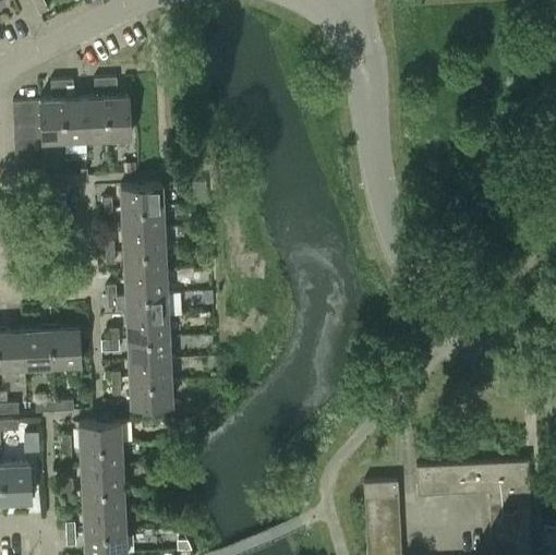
[(50,10),(45,0),(34,0),(41,14),(50,10)]
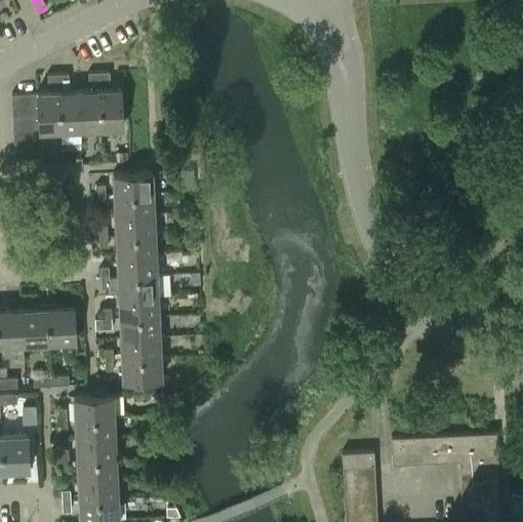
[(111,73),(101,74),(101,82),(111,82),(111,73)]
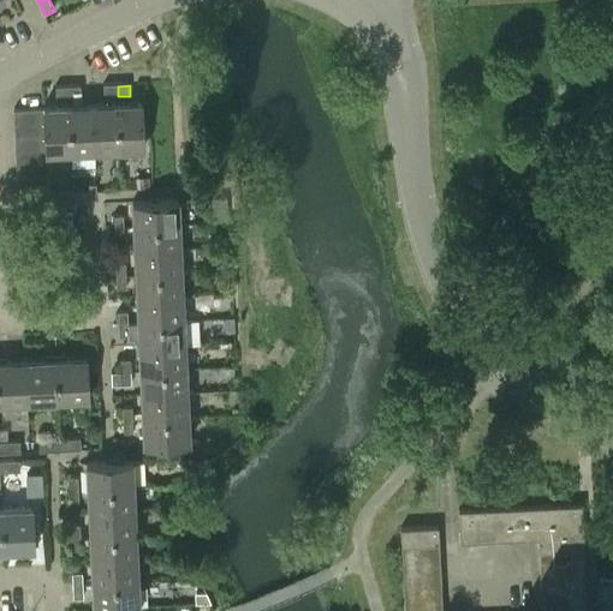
[(105,97),(118,96),(118,87),(105,87),(105,97)]
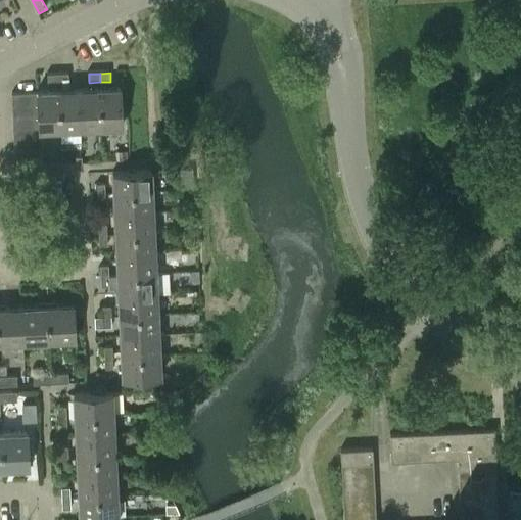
[(69,75),(59,76),(59,84),(69,84),(69,75)]
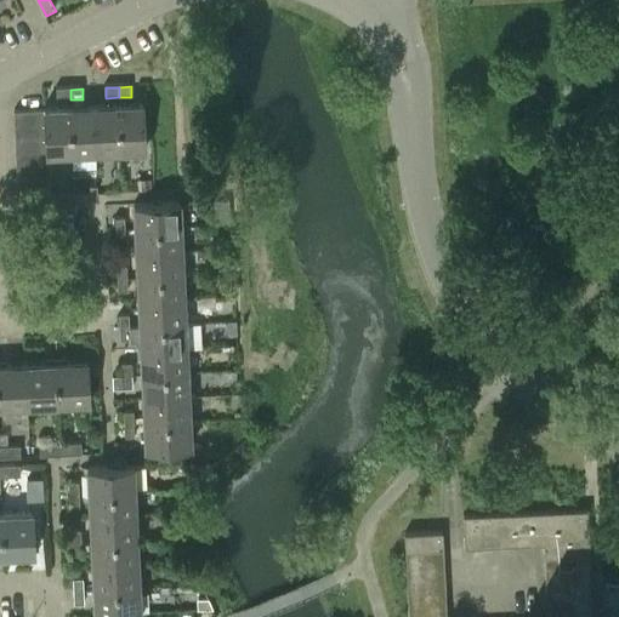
[(58,101),(71,100),(71,90),(57,90),(58,101)]
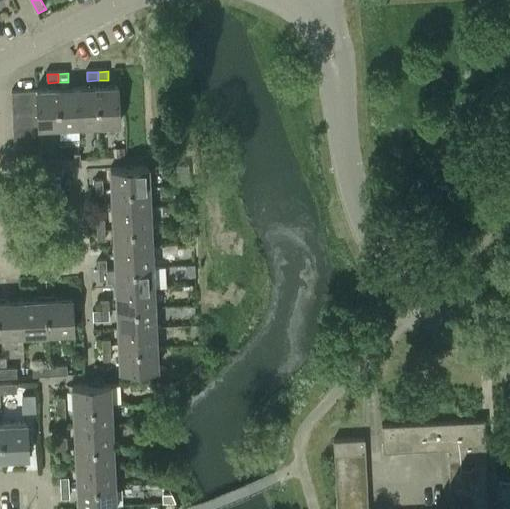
[(98,88),(100,127),(121,126),(119,87),(98,88)]
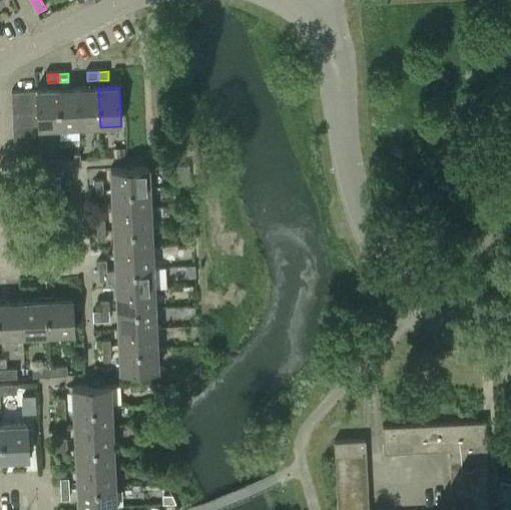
[(80,127),(100,127),(98,88),(78,89),(80,127)]
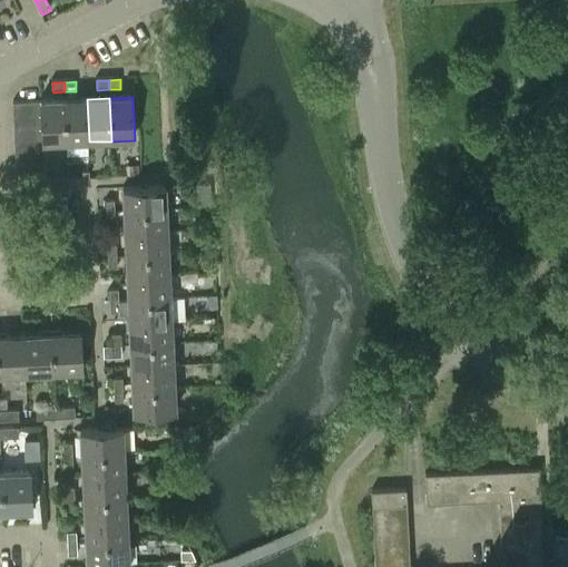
[(67,143),(89,142),(87,99),(65,100),(67,143)]
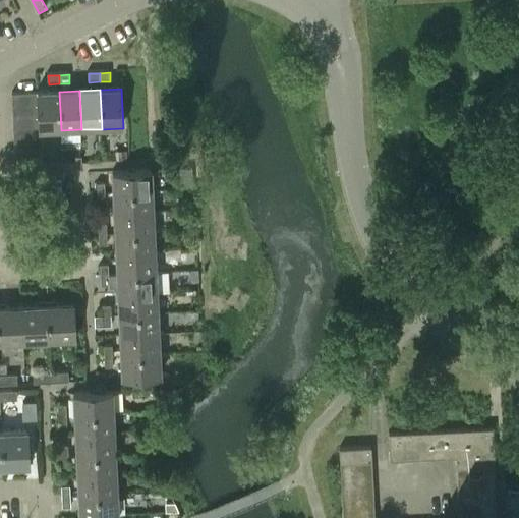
[(40,131),(41,131),(61,130),(59,92),(38,93),(38,95),(39,107),(40,118),(40,130),(40,131)]
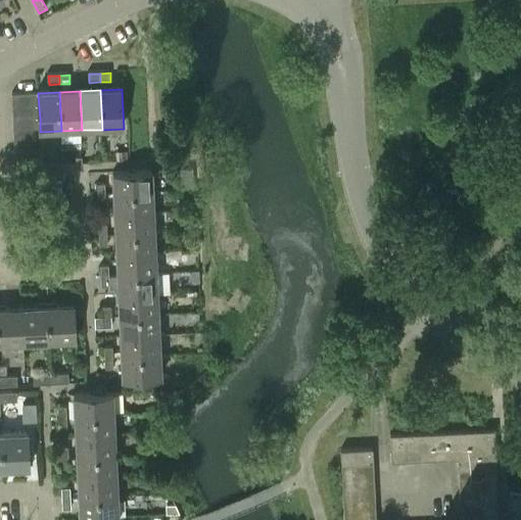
[(13,108),(39,107),(38,95),(14,96),(13,96),(13,108)]
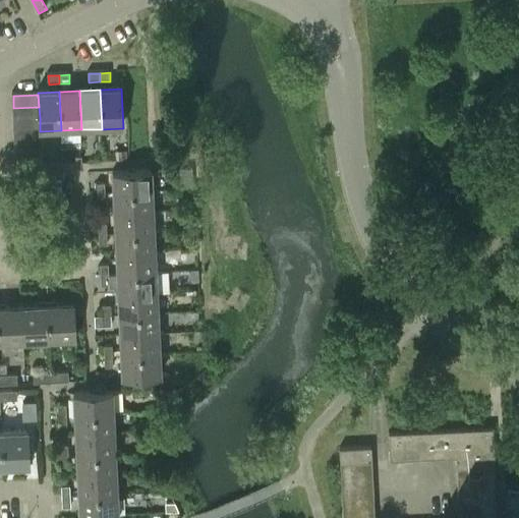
[(40,118),(39,107),(13,108),(14,120),(40,118)]
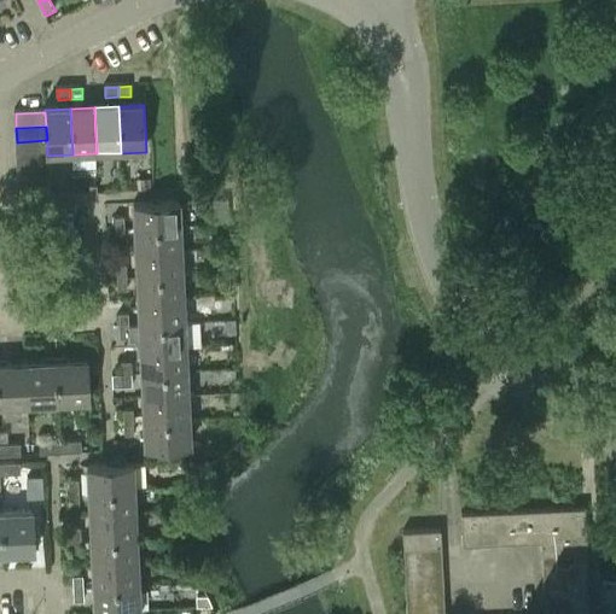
[(17,156),(47,155),(47,140),(17,142),(17,156)]
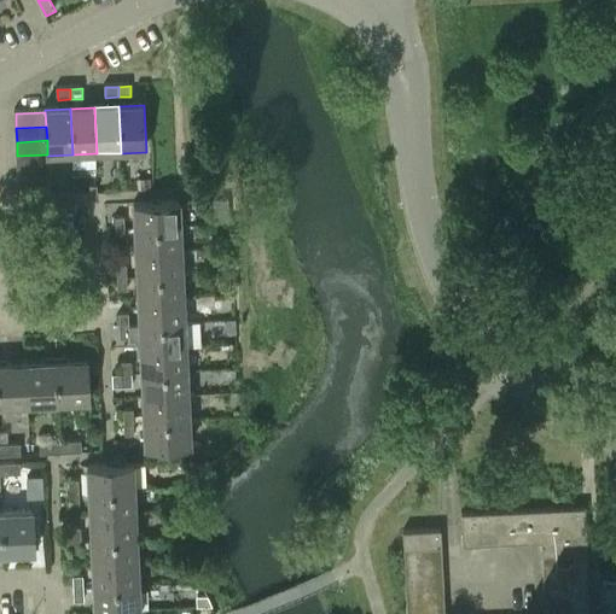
[(47,156),(47,155),(17,156),(18,170),(48,169),(48,156),(47,156)]
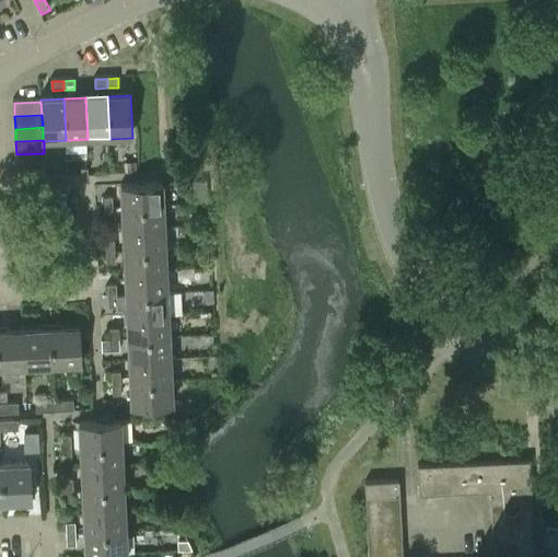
[(44,153),(16,154),(16,167),(45,166),(44,153)]
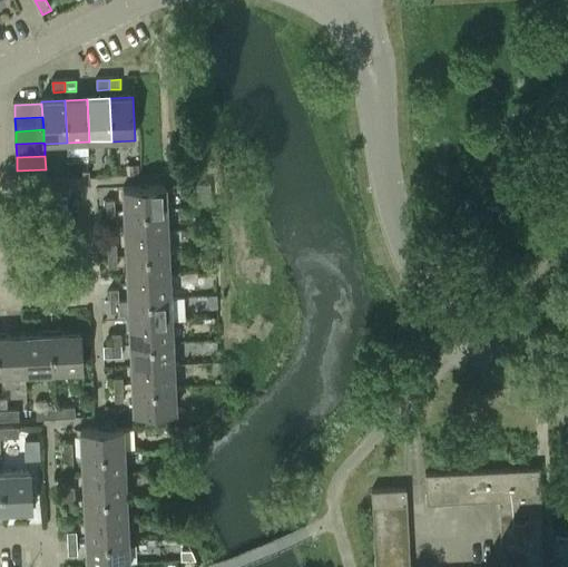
[(46,183),(46,169),(17,170),(18,184),(46,183)]
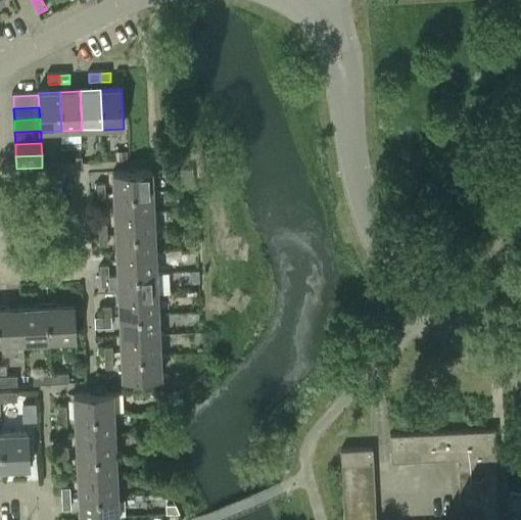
[(83,164),(83,155),(72,155),(73,166),(83,164)]
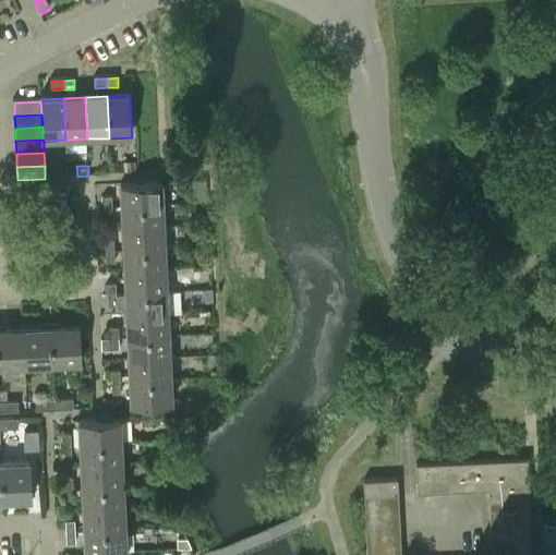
[(121,185),(122,208),(164,207),(162,184),(121,185)]
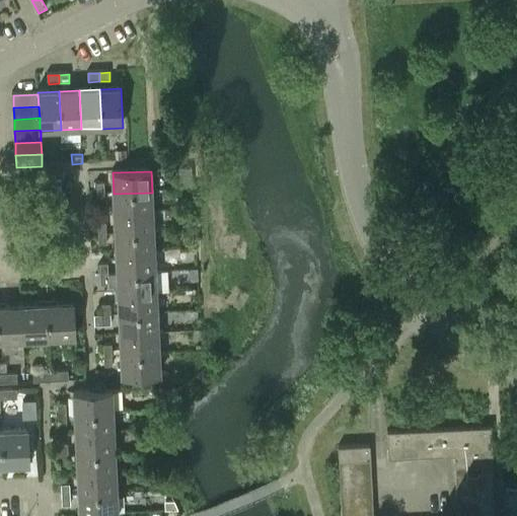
[(97,195),(105,195),(105,183),(96,185),(97,195)]
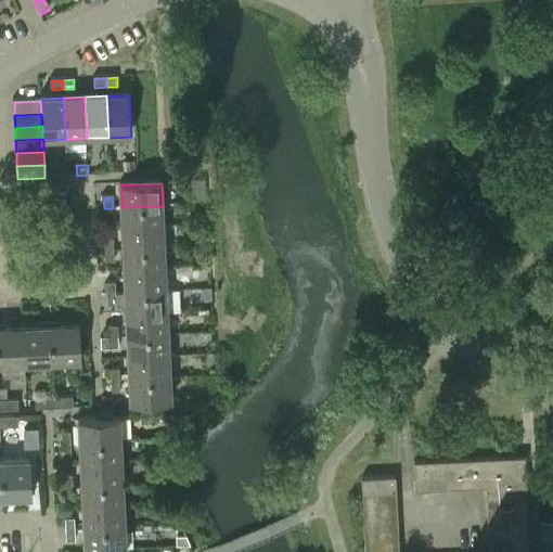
[(164,228),(163,206),(121,207),(123,229),(164,228)]
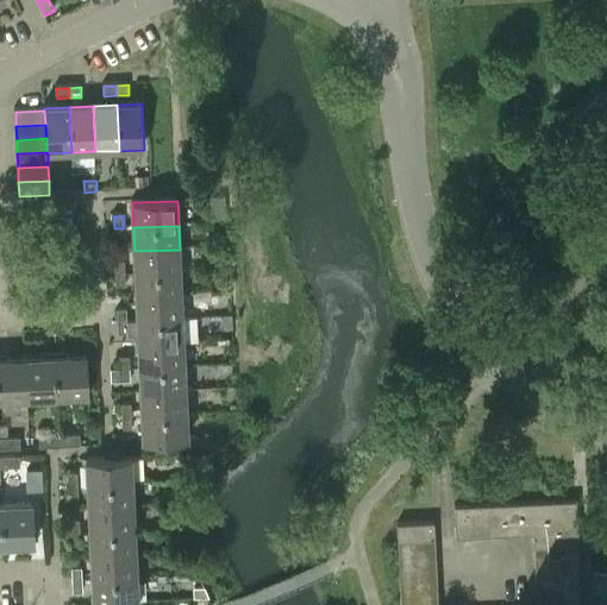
[(125,240),(124,228),(114,228),(114,241),(125,240)]
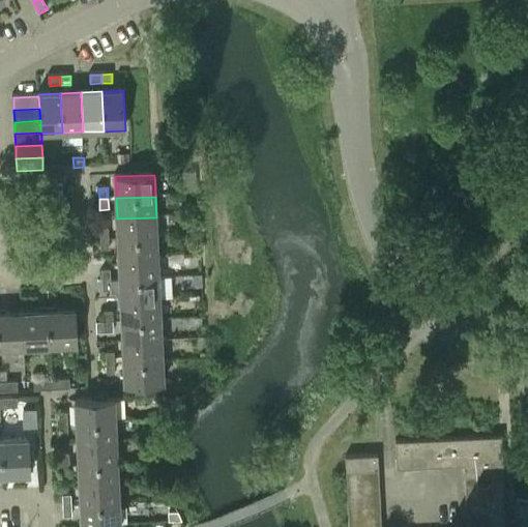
[(117,218),(118,239),(157,238),(156,217),(117,218)]
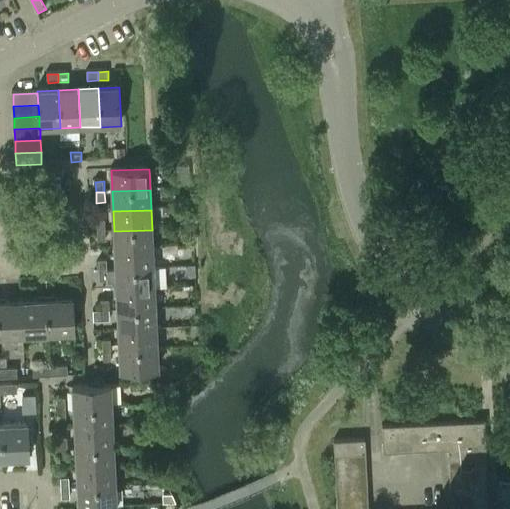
[(98,232),(106,232),(106,221),(97,222),(98,232)]
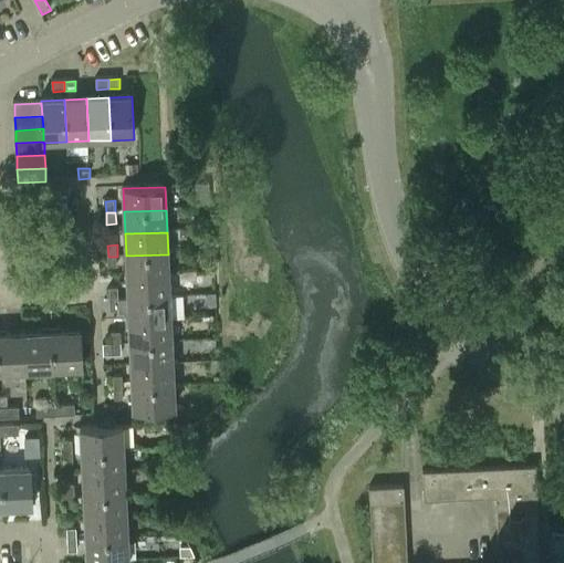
[(169,275),(168,254),(126,256),(127,278),(169,275)]
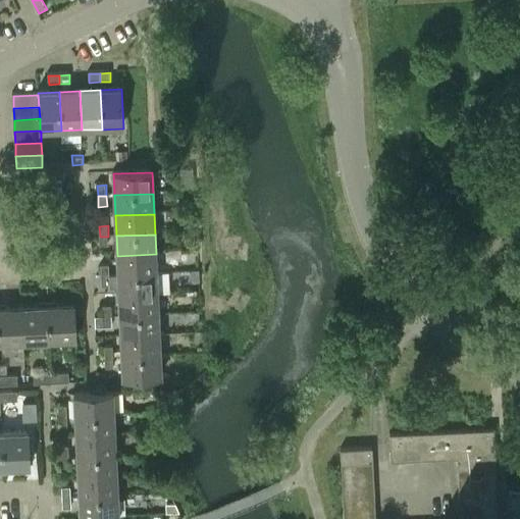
[(109,247),(108,237),(100,237),(100,247),(109,247)]
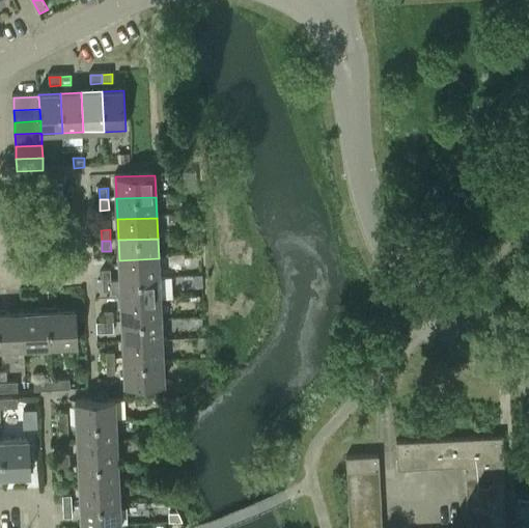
[(119,260),(120,281),(160,279),(159,258),(119,260)]
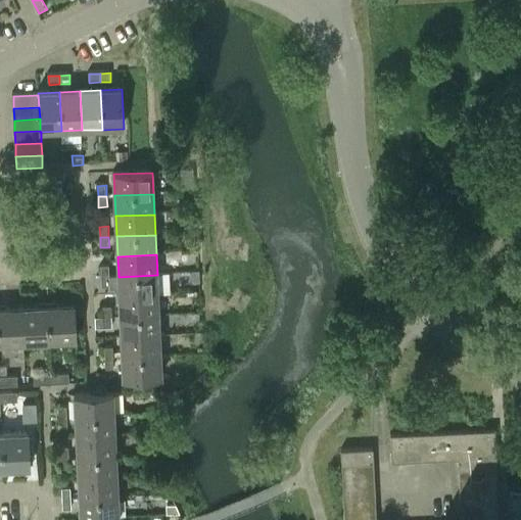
[(102,278),(110,278),(110,267),(101,268),(102,278)]
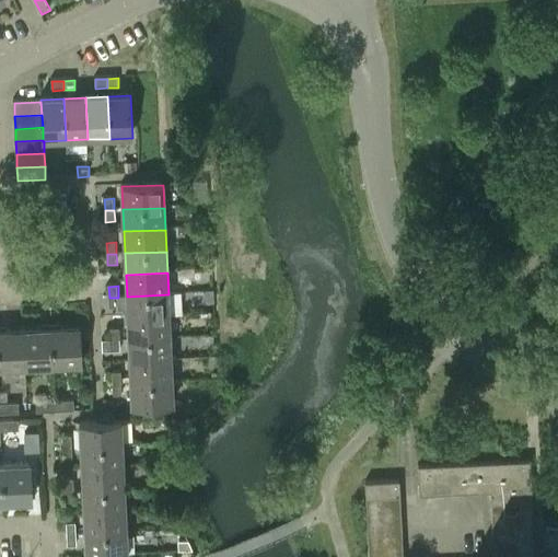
[(118,298),(109,298),(109,309),(127,309),(128,318),(170,316),(169,294),(127,297),(118,298)]
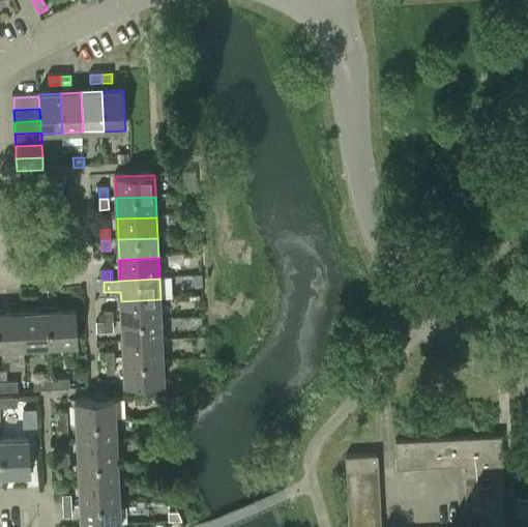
[(121,301),(122,322),(162,320),(160,299),(121,301)]
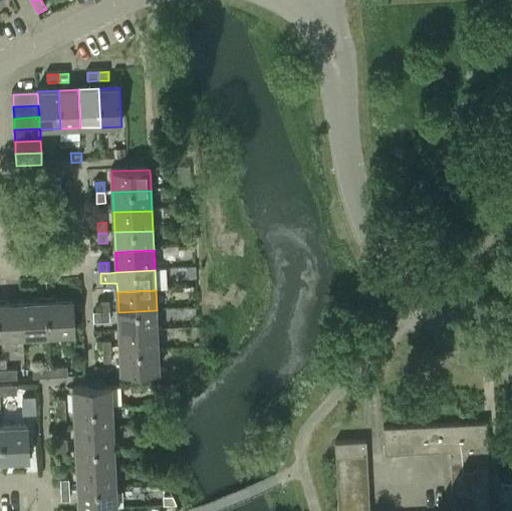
[(47,302),(49,336),(75,335),(74,301),(47,302)]
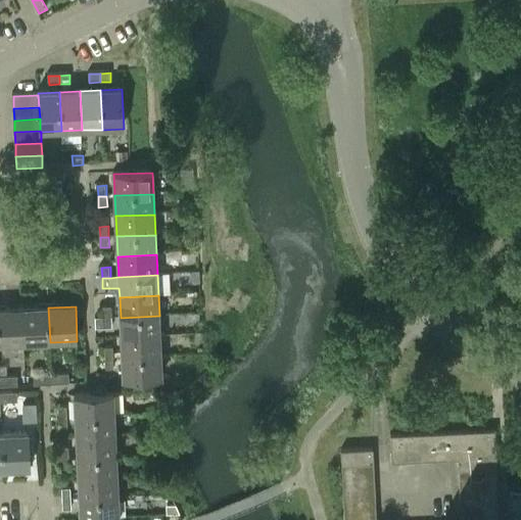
[(25,344),(50,342),(48,308),(22,309),(25,344)]
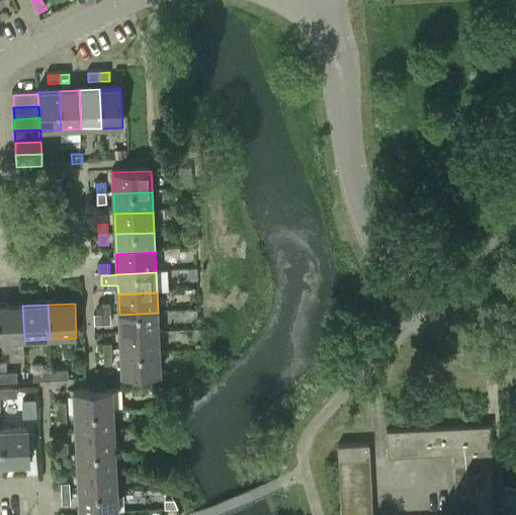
[(103,316),(111,316),(110,305),(102,306),(103,316)]
